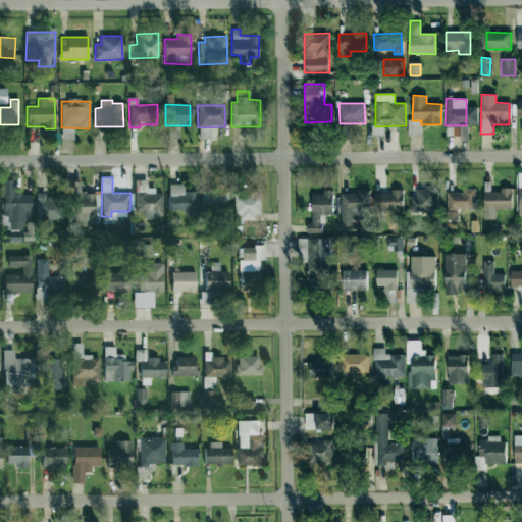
[(2,229),(24,229),(24,212),(31,212),(31,195),(15,194),(15,180),(2,180),(2,229)]
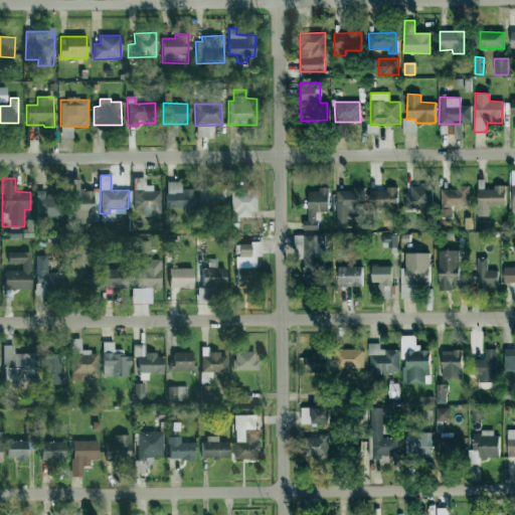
[(133,209),(142,210),(142,214),(161,215),(162,191),(152,190),(153,185),(145,185),(145,178),(134,178),(133,209)]
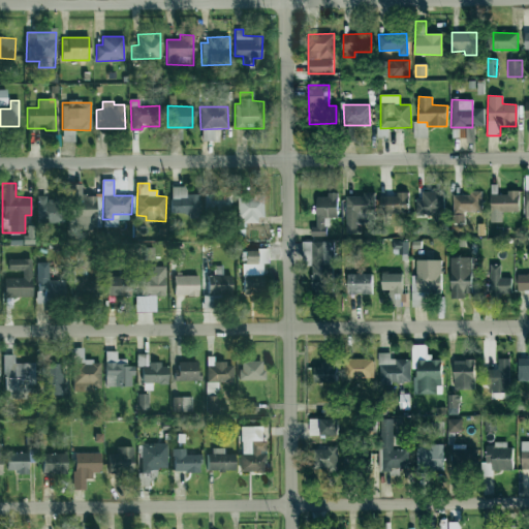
[(96,195),(82,195),(82,185),(71,185),(72,229),(97,228),(96,195)]
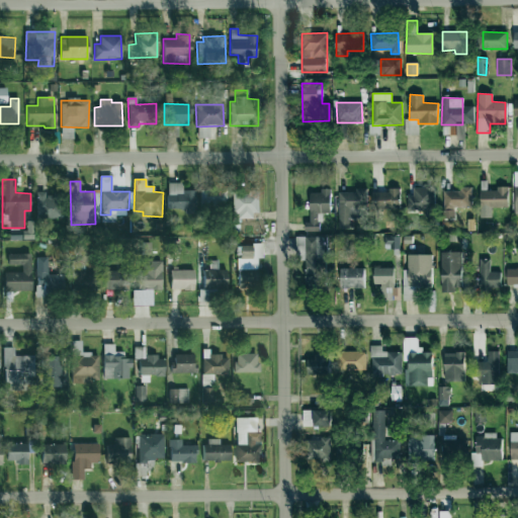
[(182,183),(168,182),(167,210),(195,211),(195,190),(182,190),(182,183)]
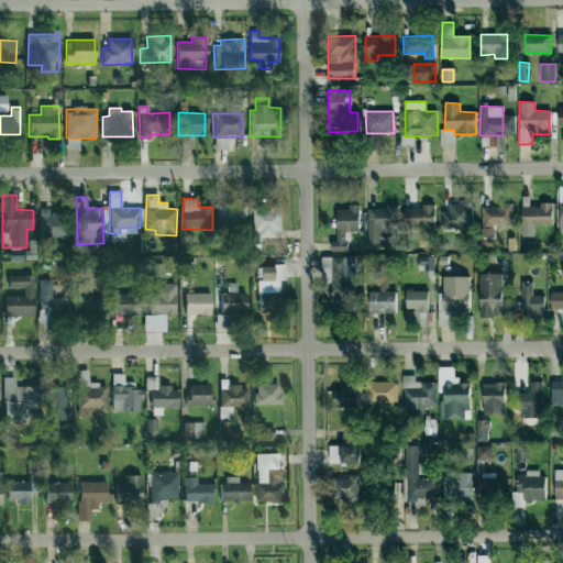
[(512,227),(512,202),(500,202),(500,207),(482,208),(482,227),(512,227)]
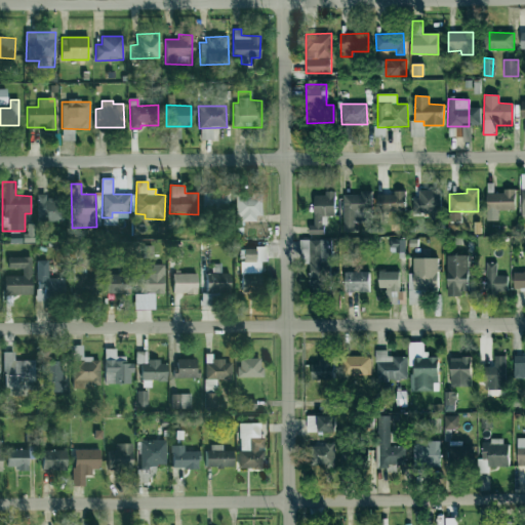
[(516,189),(502,189),(502,193),(487,193),(486,220),(498,220),(498,210),(515,210),(516,189)]
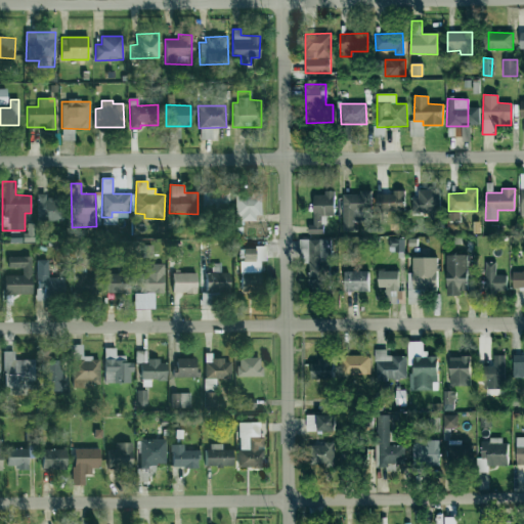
[(412,214),(429,213),(430,219),(440,218),(438,189),(418,190),(418,198),(411,198),(412,214)]
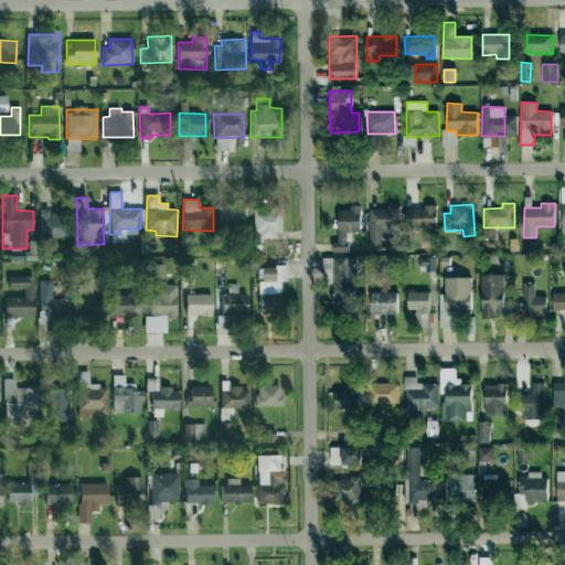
[(281,236),(281,205),(254,206),(254,236),(281,236)]
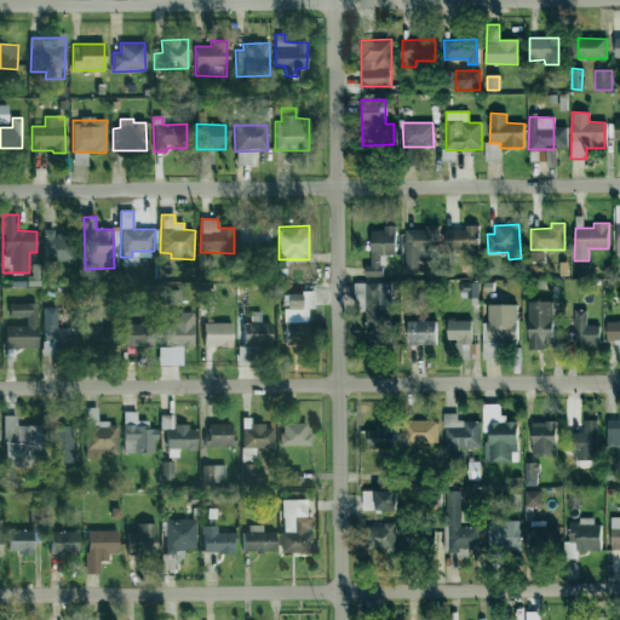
[(396,256),(396,225),(384,225),(385,230),(371,230),(371,265),(365,265),(365,276),(384,276),(384,256),(396,256)]
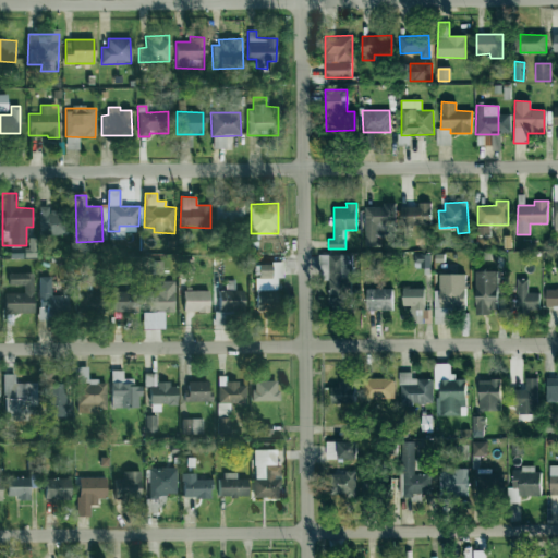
[(215,220),(243,221),(244,205),(216,204),(215,220)]
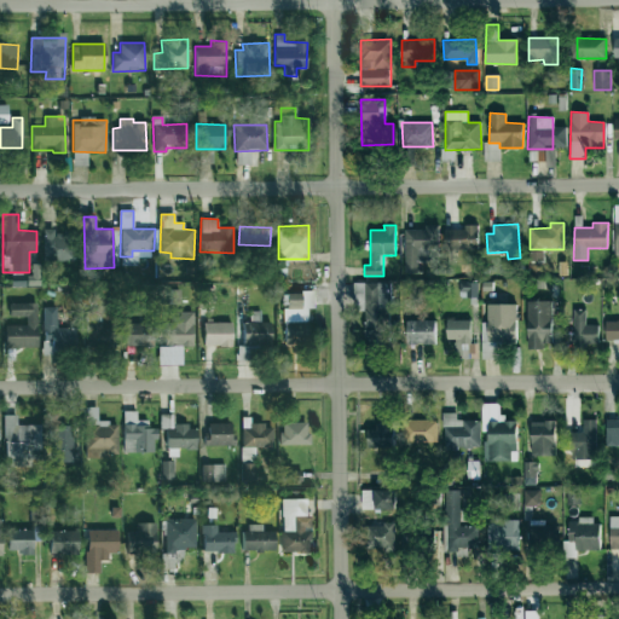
[(405,227),(405,272),(418,272),(418,261),(439,260),(439,227),(405,227)]
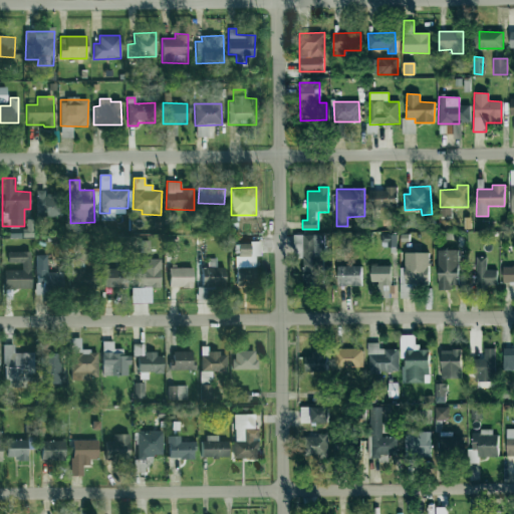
[(397,189),(368,189),(369,208),(397,208),(397,189)]
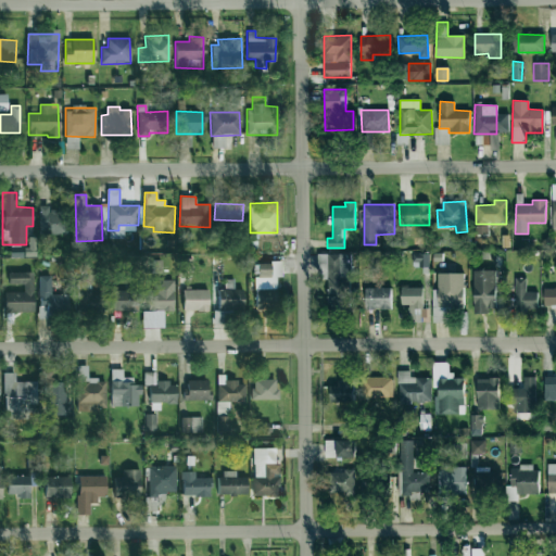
[(39,234),(66,234),(66,209),(39,209),(39,234)]
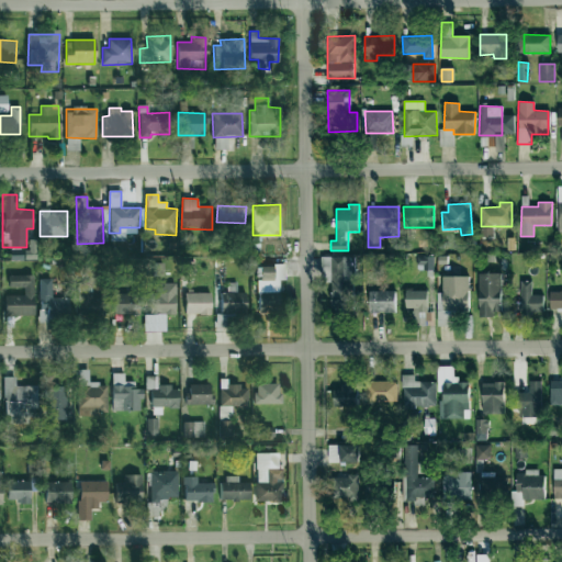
[(356,280),(356,256),(332,257),(332,313),(353,312),(352,280),(356,280)]
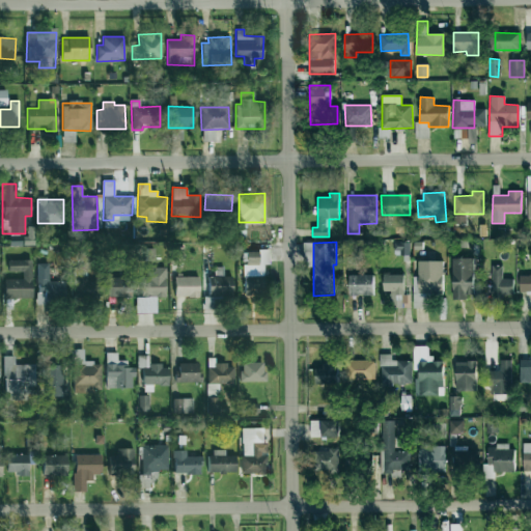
[(394,254),(409,254),(409,243),(394,243),(394,254)]
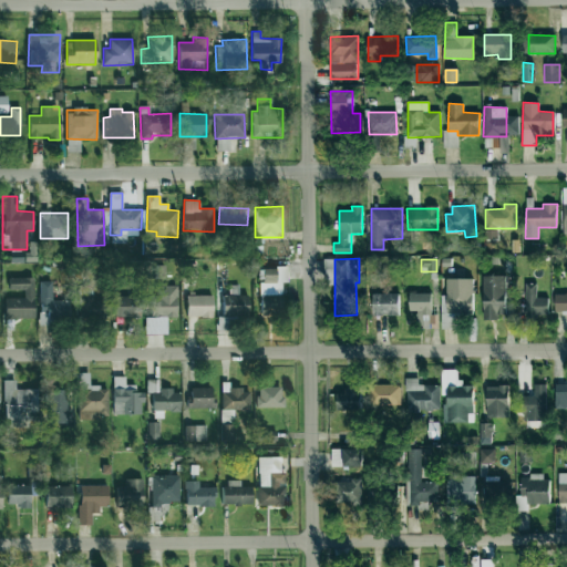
[(282,282),(275,282),(275,269),(259,269),(258,316),(281,316),(282,282)]
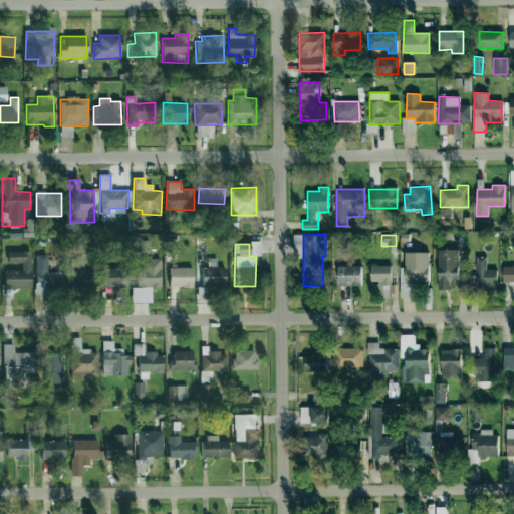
[(458,249),(438,250),(439,288),(459,287),(458,249)]
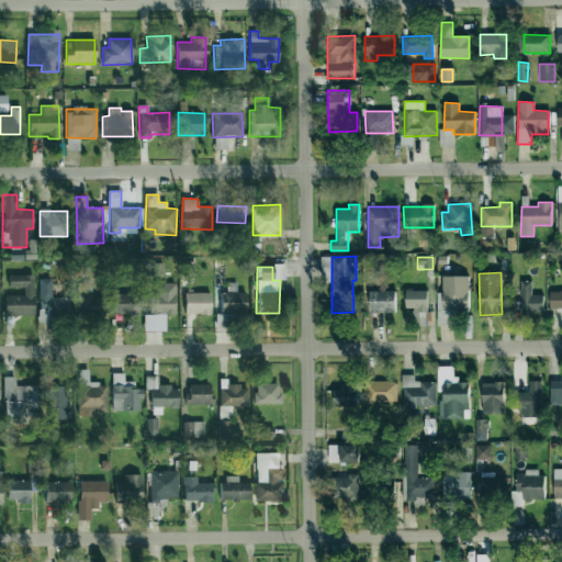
[(34,276),(9,276),(10,288),(24,288),(24,295),(4,295),(4,315),(34,315),(34,276)]
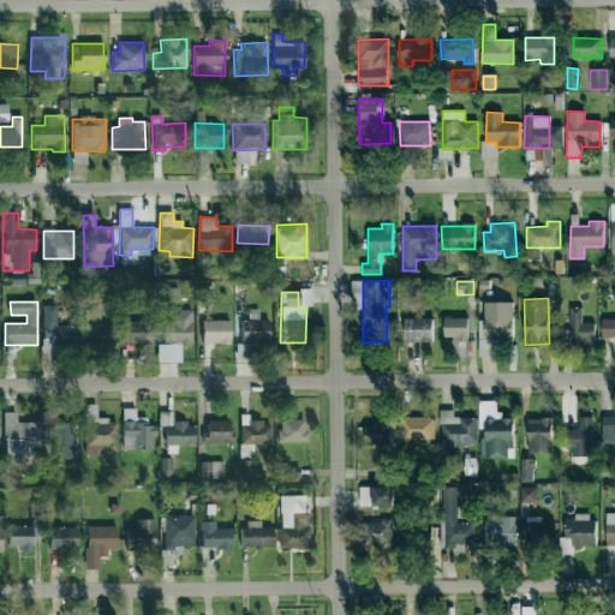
[(514,303),(484,302),(484,320),(479,320),(478,340),(513,341),(514,303)]
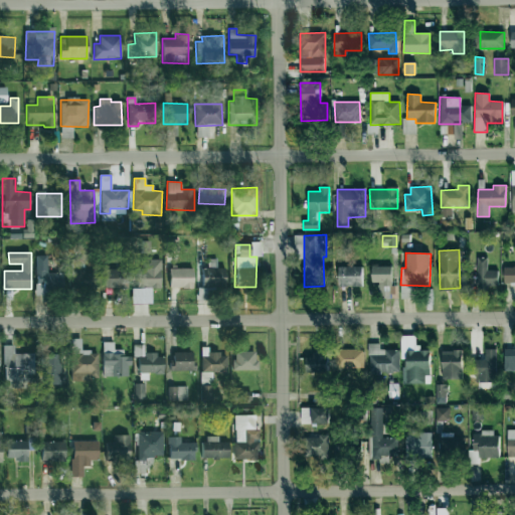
[(47,255),(36,254),(36,294),(43,294),(43,285),(61,286),(61,273),(47,273),(47,255)]
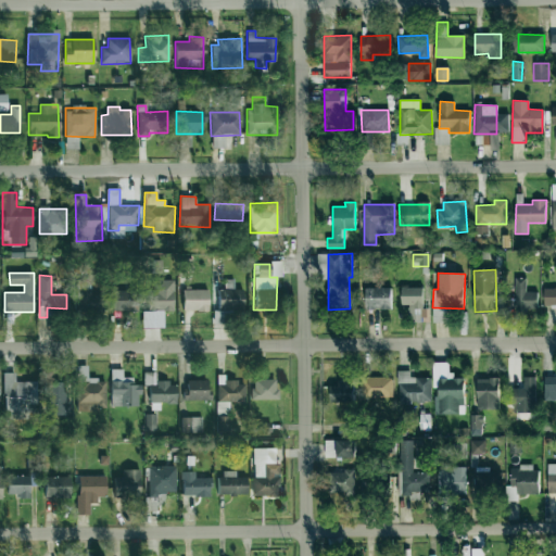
[(538,310),(536,291),(526,292),(526,278),(515,278),(516,310),(538,310)]
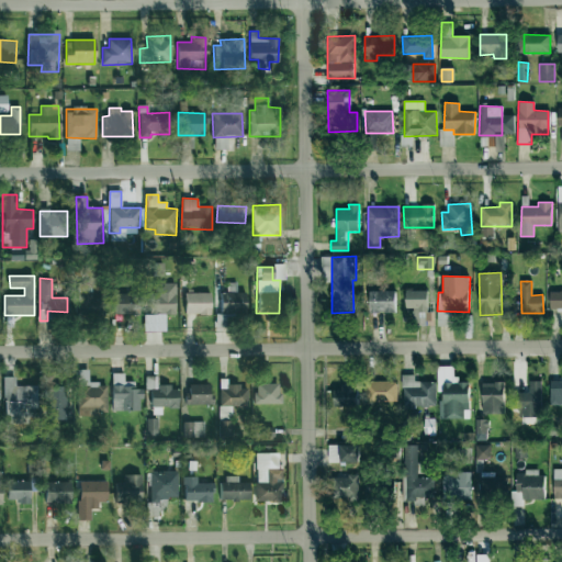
[(175,282),(154,283),(155,294),(149,294),(150,315),(144,315),(144,330),(166,330),(165,314),(176,314),(175,282)]
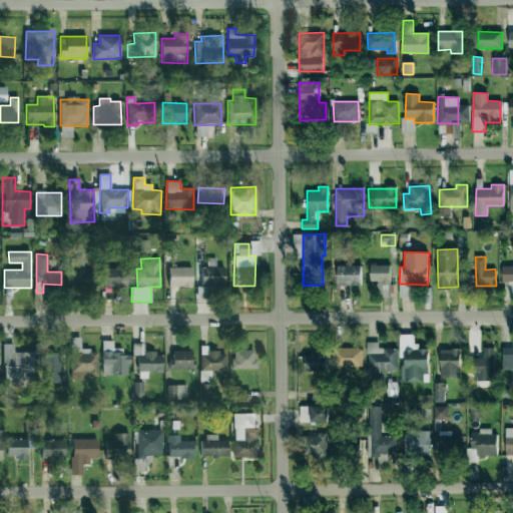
[(201,267),(200,286),(223,287),(224,267),(215,267),(215,259),(206,258),(206,267),(201,267)]
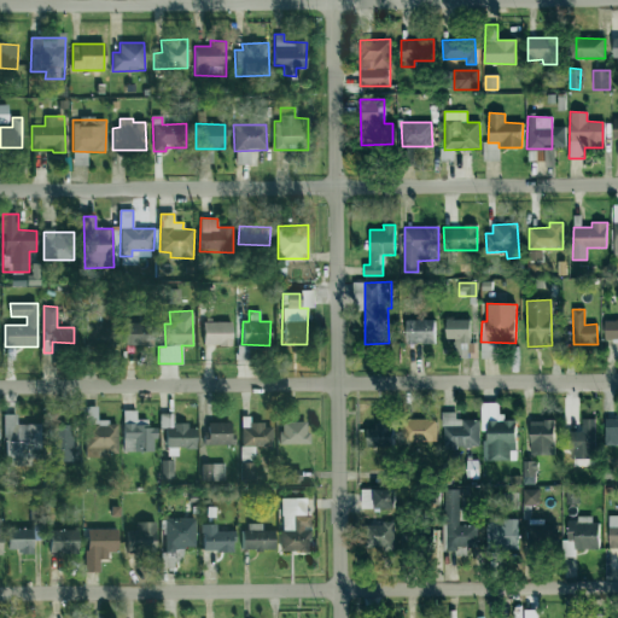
[(81,321),(85,345),(104,342),(100,318),(81,321)]
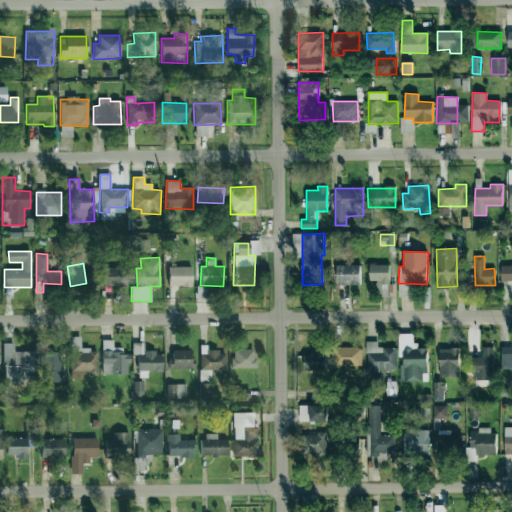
[(389,286),(390,264),(370,264),(370,281),(378,281),(378,296),(394,296),(394,286),(389,286)]
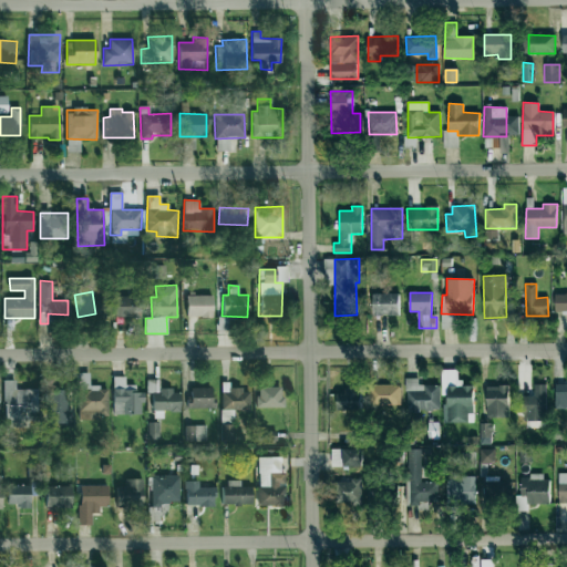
[(399,316),(399,294),(373,294),(372,315),(399,316)]
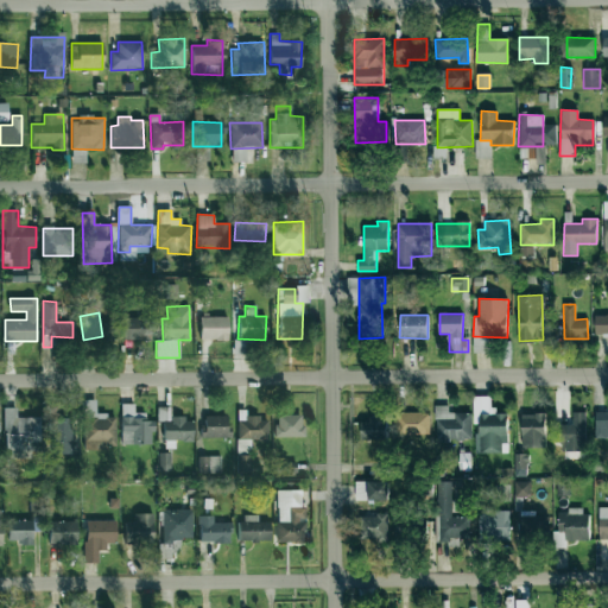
[(594,334),(607,334),(607,315),(594,315),(594,334)]
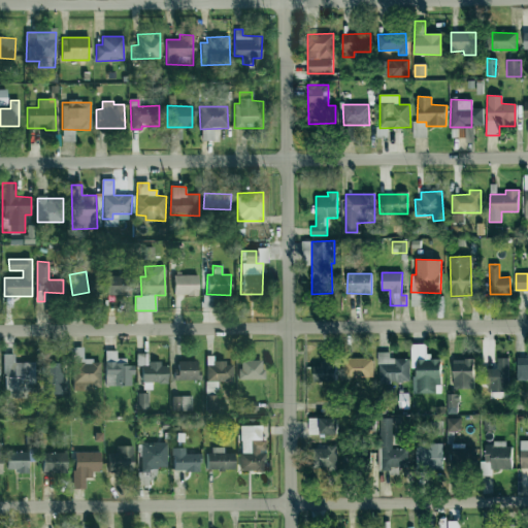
[(198,275),(173,274),(173,294),(197,295),(198,275)]
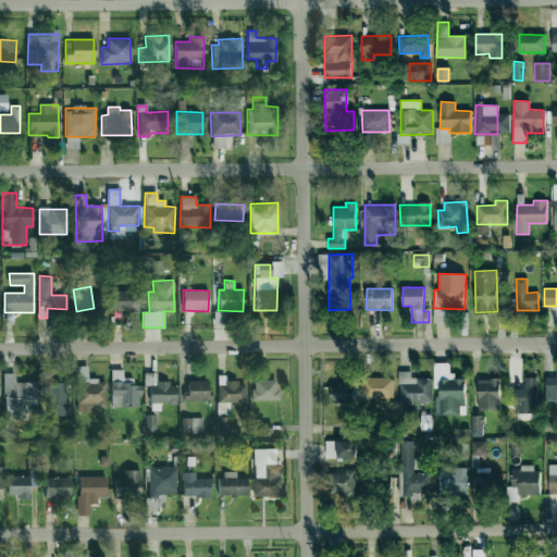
[(113,312),(138,311),(138,291),(112,292),(113,312)]
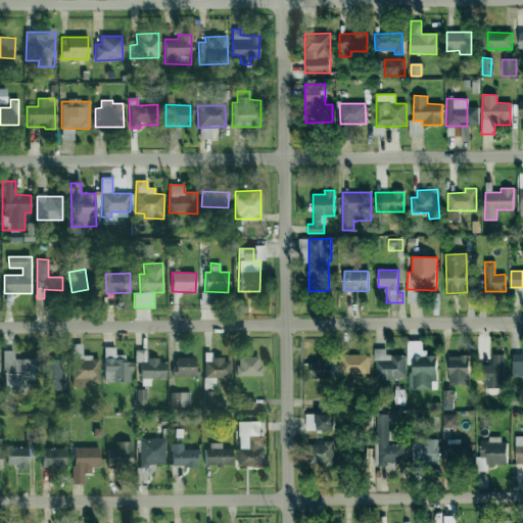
[(410,390),(437,389),(436,355),(423,355),(423,340),(407,341),(408,365),(409,365),(410,390)]
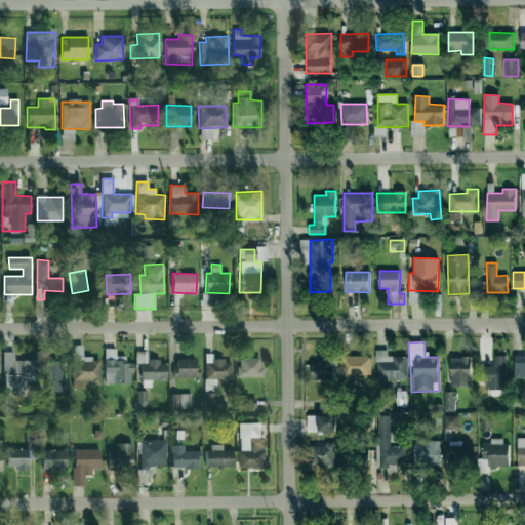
[(73,388),(99,388),(98,358),(82,358),(82,346),(72,346),(73,388)]
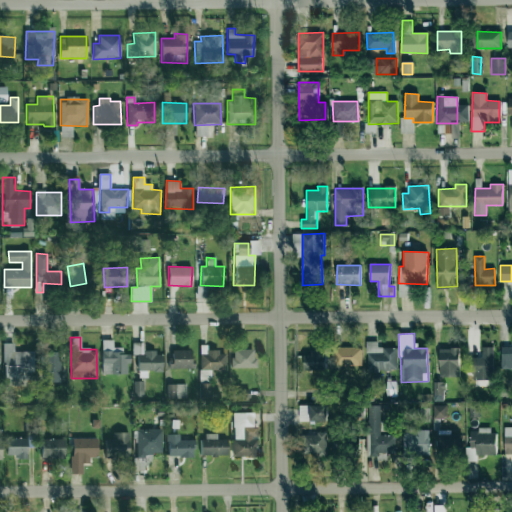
[(102,374),(129,374),(128,354),(122,354),(122,347),(113,348),(113,340),(102,340),(102,374)]
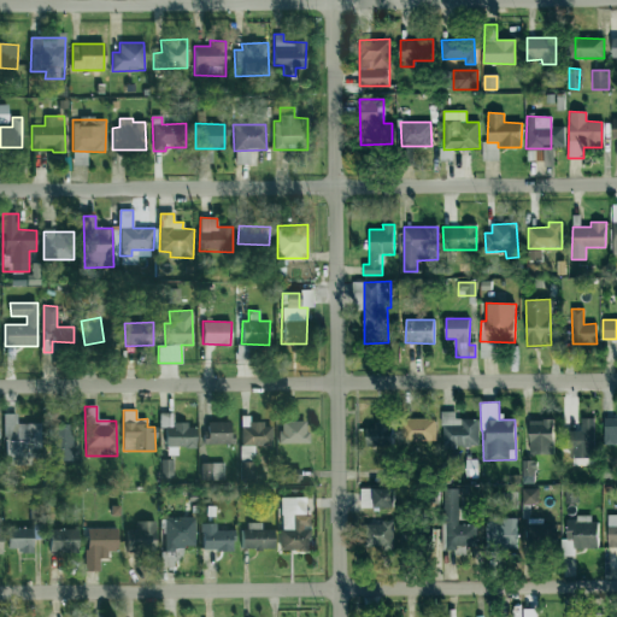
[(456,411),(441,411),(441,447),(479,446),(479,418),(456,419),(456,411)]
